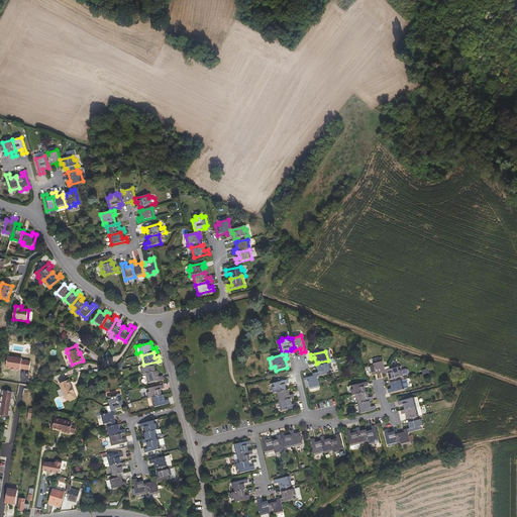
[(330,374),(329,370),(332,370),(330,364),(328,364),(328,360),(318,363),(319,366),(317,367),(318,373),(316,373),(317,377),(330,374)]
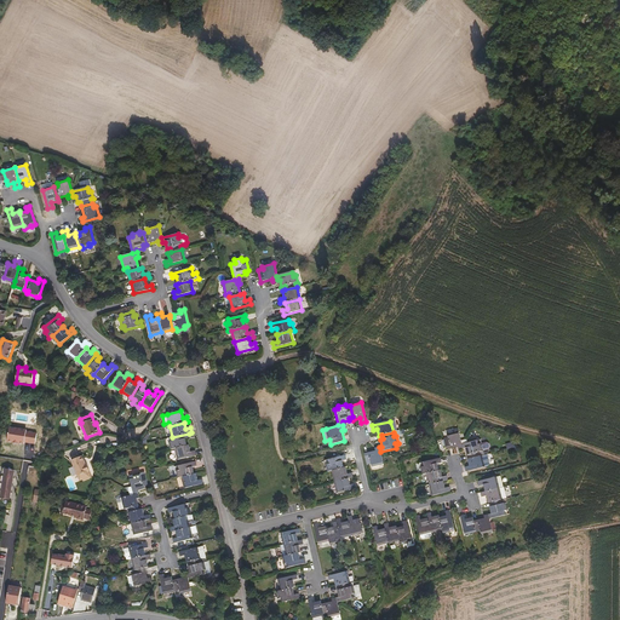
[(461,445),(459,432),(447,435),(447,437),(443,438),(447,451),(458,448),(458,451),(463,449),(461,445)]
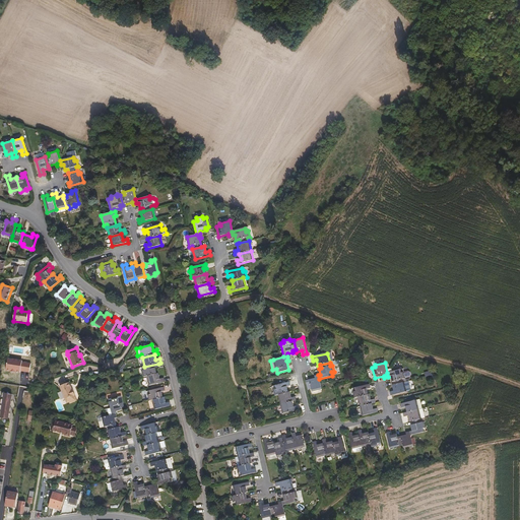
[(157,374),(155,368),(159,367),(158,364),(144,367),(143,367),(144,371),(142,371),(143,377),(147,376),(157,374)]
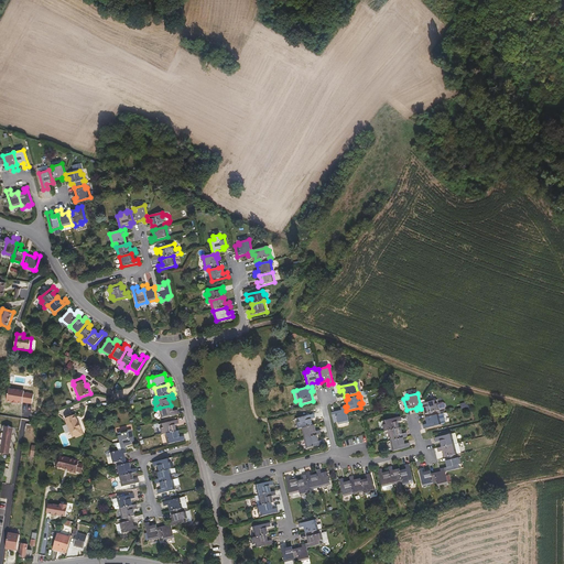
[(443,403),(438,404),(435,404),(435,401),(420,404),(421,409),(424,408),(425,414),(427,414),(429,416),(438,414),(437,411),(444,410),(445,408),(444,404),(443,403)]
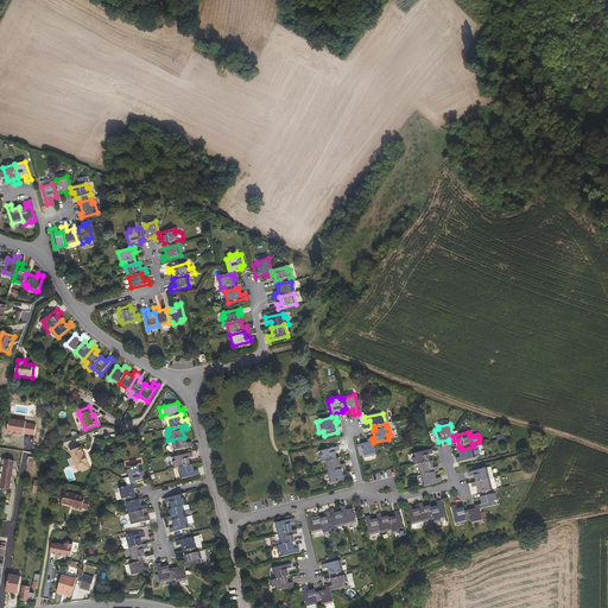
[(192,447),(191,442),(188,443),(185,437),(184,437),(172,439),(175,451),(192,447)]
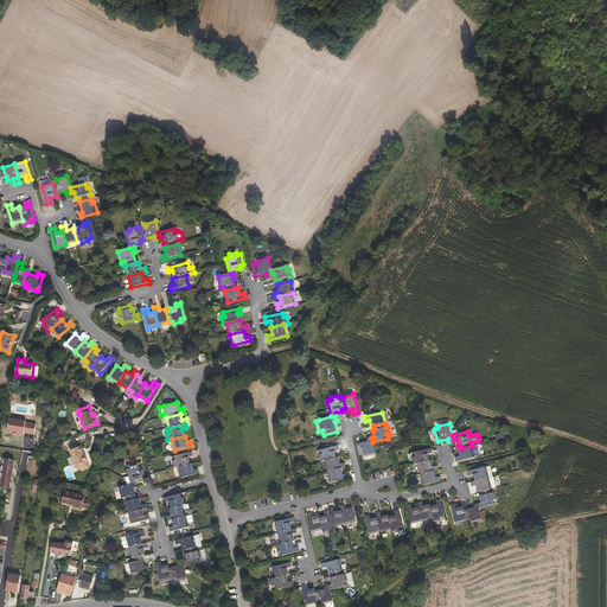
[(375,454),(372,442),(371,438),(368,439),(368,441),(357,445),(359,455),(363,454),(364,457),(375,454)]
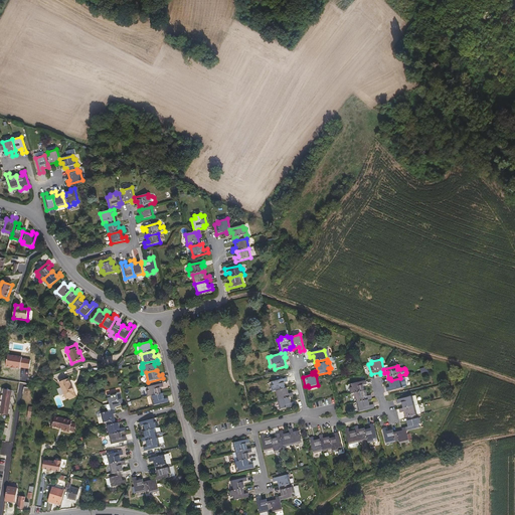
[(286,389),(285,383),(288,382),(287,378),(272,382),(273,385),(271,386),(273,392),(276,391),(286,389)]
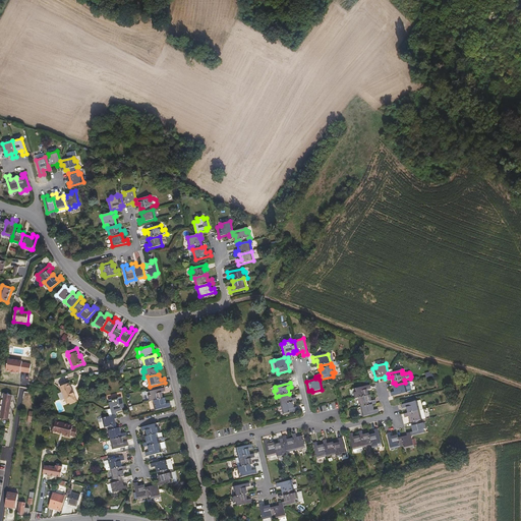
[(408,383),(405,384),(405,383),(396,385),(393,386),(395,392),(391,393),(392,397),(407,393),(407,392),(410,392),(408,383)]
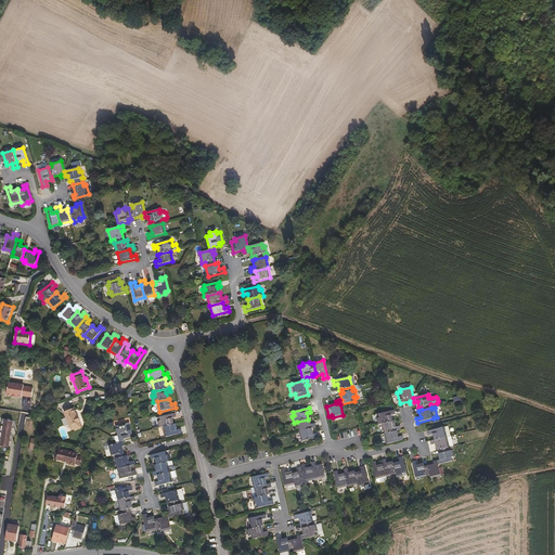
[(76,415),(75,416),(74,413),(73,409),(63,412),(68,426),(78,422),(76,415)]
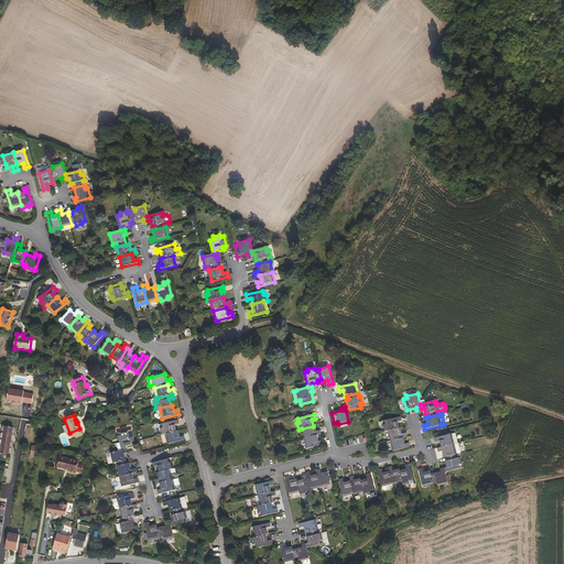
[(399,427),(398,422),(402,421),(401,416),(383,421),(384,425),(382,425),(384,432),(388,431),(399,427)]
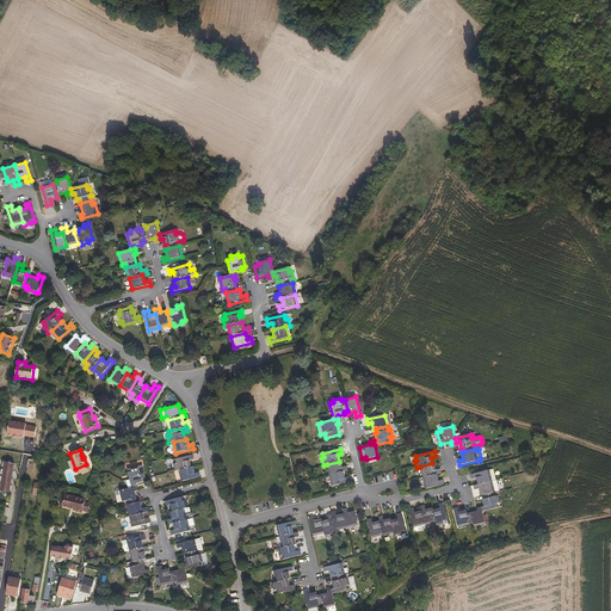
[(191,467),(190,461),(195,460),(193,456),(176,460),(177,463),(174,464),(176,471),(179,470),(191,467)]
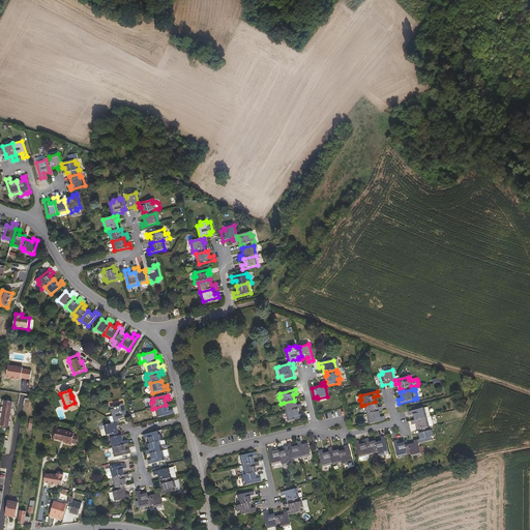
[(302,408),(301,405),(297,405),(295,400),(294,401),(284,403),(286,412),(298,409),(302,408)]
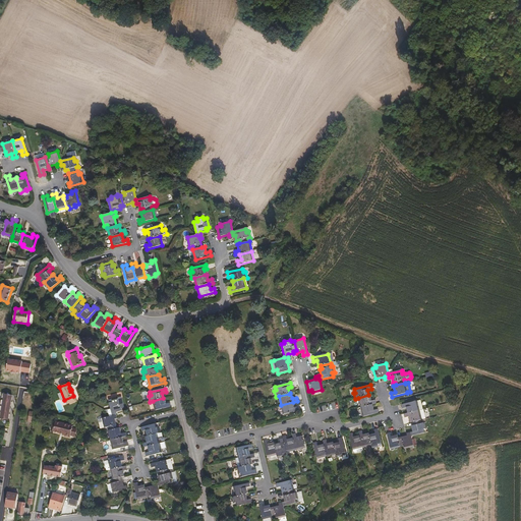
[(12,396),(11,395),(2,394),(0,409),(0,418),(8,420),(12,396)]
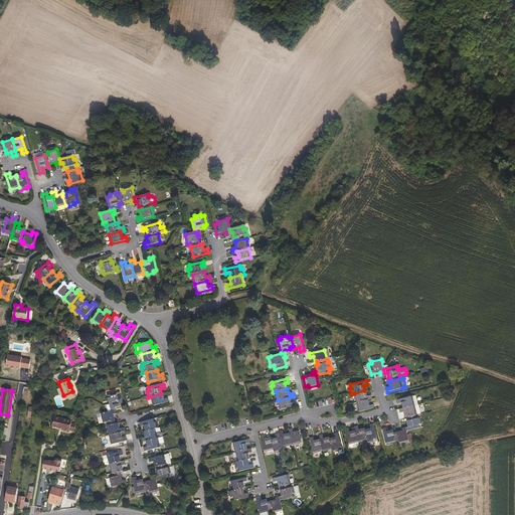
[(372,399),(371,395),(367,396),(366,390),(364,390),(354,393),(357,402),(368,400),(372,399)]
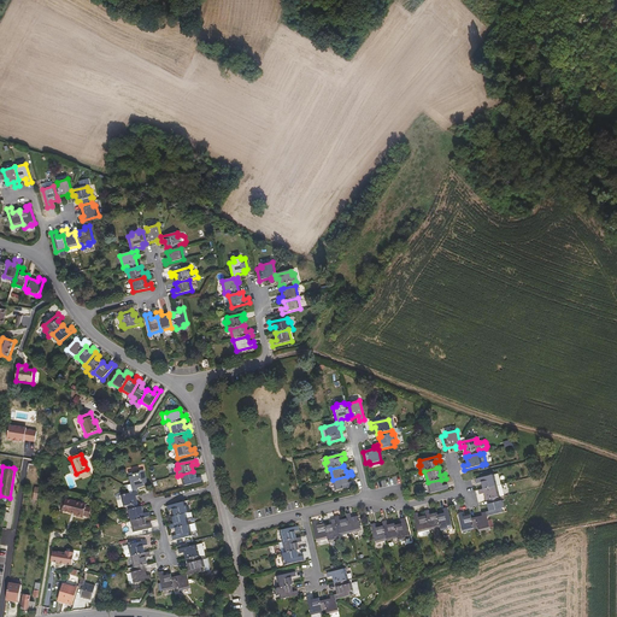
[(147,483),(145,470),(129,475),(130,485),(123,487),(129,489),(129,493),(137,492),(137,489),(144,487),(144,485),(147,483)]
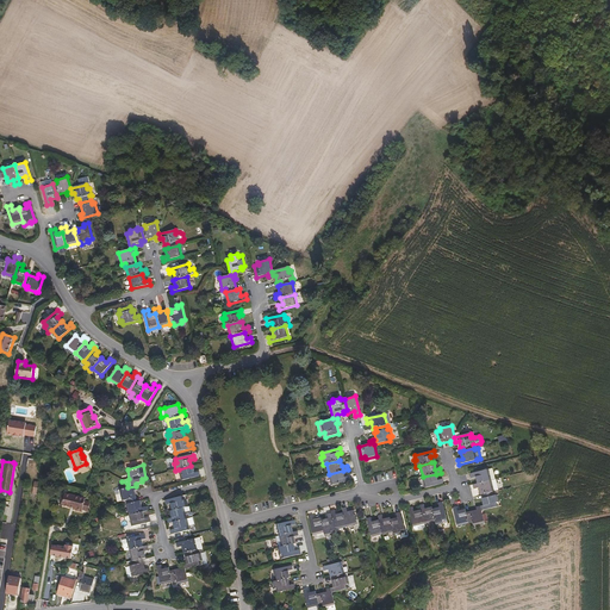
[(200,477),(199,472),(194,473),(193,466),(191,466),(179,470),(182,481),(200,477)]
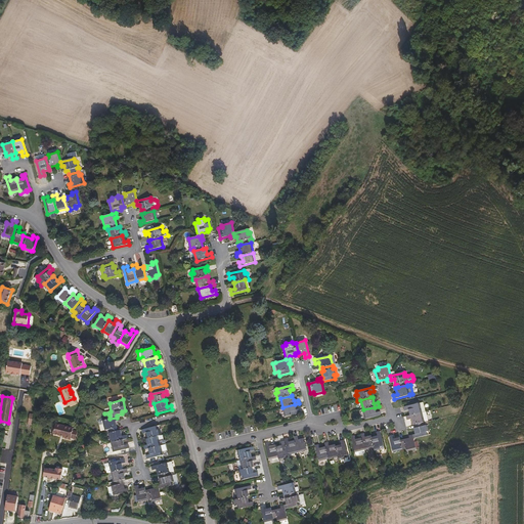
[(422,412),(420,403),(403,407),(404,410),(408,409),(410,416),(422,412)]
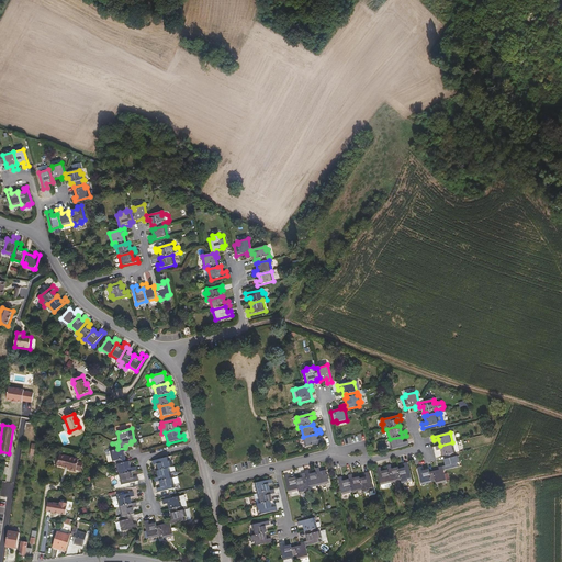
[(323,444),(322,439),(317,440),(316,434),(303,437),(305,447),(323,444)]
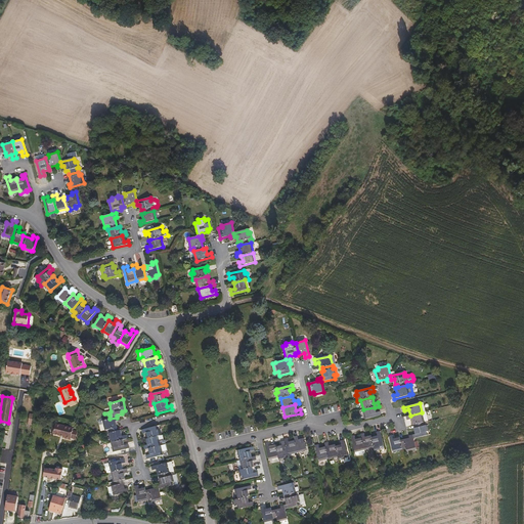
[(381,416),(380,411),(376,412),(375,407),(363,409),(365,420),(381,416)]
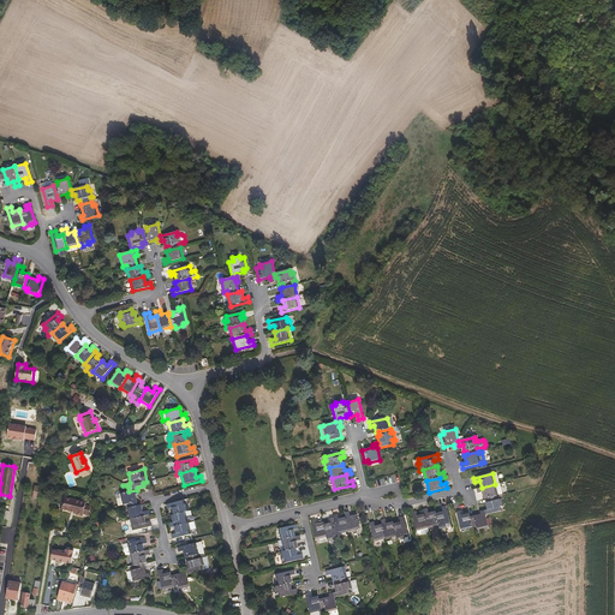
[(499,496),(495,484),(482,488),(476,489),(478,494),(482,493),(484,500),(487,499),(499,496)]
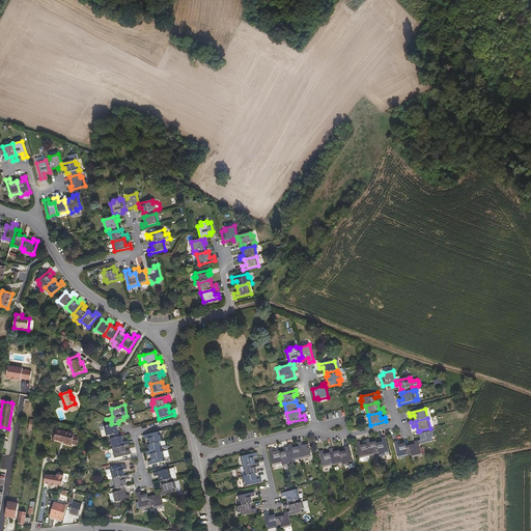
[(119,437),(117,427),(119,426),(118,423),(111,424),(104,426),(107,437),(110,436),(110,439),(119,437)]
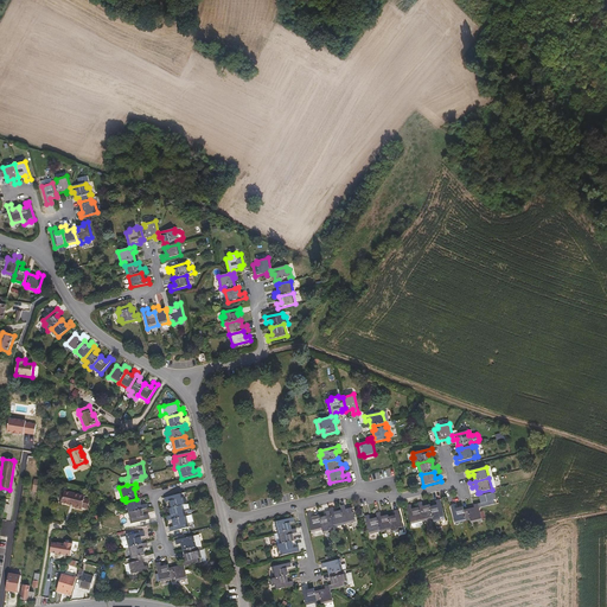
[(496,505),(494,500),(497,499),(494,492),(492,493),(492,490),(480,492),(481,496),(479,496),(480,503),(478,504),(479,509),(496,505)]
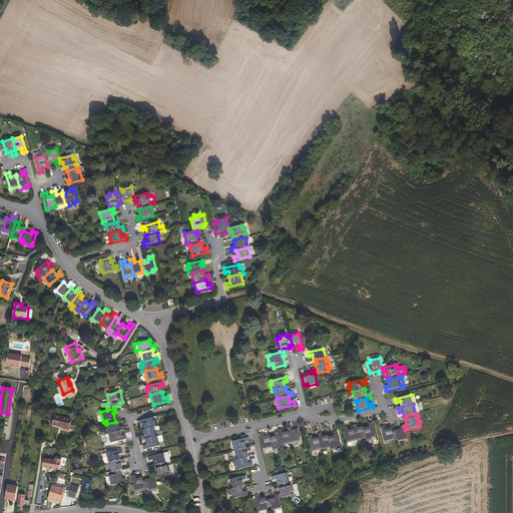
[(76,423),(72,422),(72,420),(55,415),(54,418),(52,417),(51,422),(53,422),(53,425),(64,428),(64,430),(69,431),(70,429),(74,430),(76,423)]
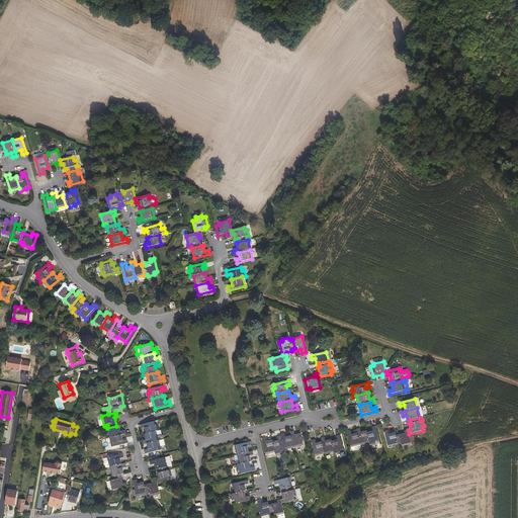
[(160,430),(159,425),(156,425),(156,422),(140,425),(141,429),(145,428),(146,434),(156,431),(160,430)]
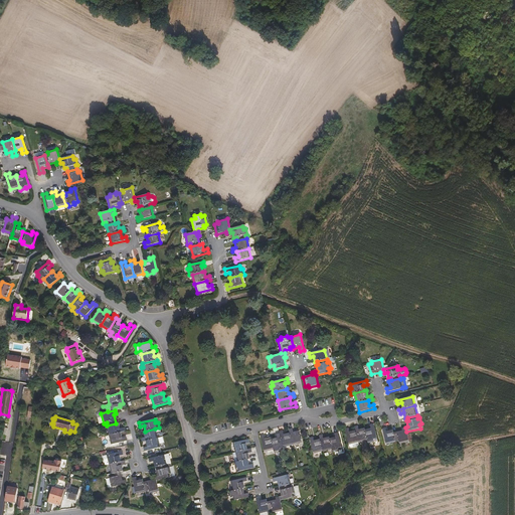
[(125,432),(124,427),(120,428),(119,422),(116,423),(107,425),(110,436),(121,433),(125,432)]
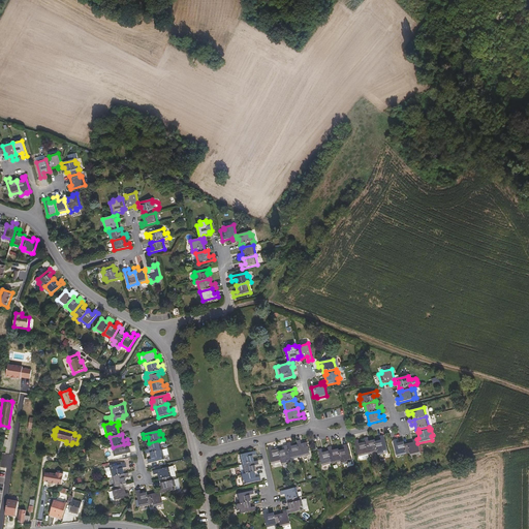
[(387,450),(383,435),(379,436),(380,440),(375,441),(377,453),(378,456),(384,454),(384,452),(387,450)]
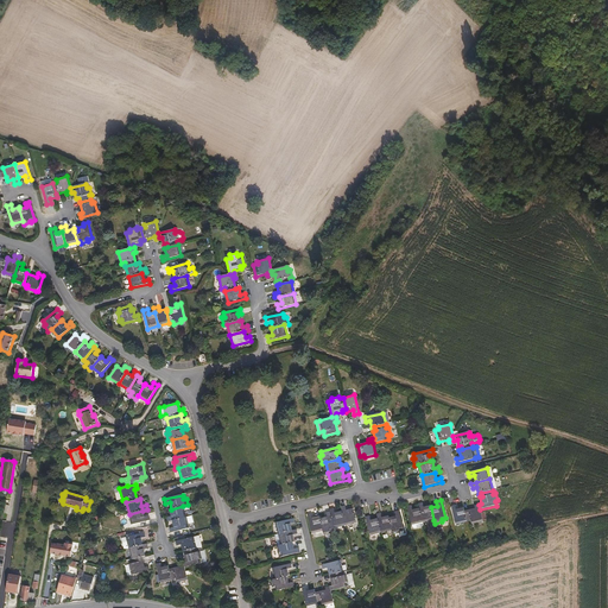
[(434,520),(431,507),(430,506),(424,507),(423,502),(418,504),(419,508),(423,523),(434,520)]
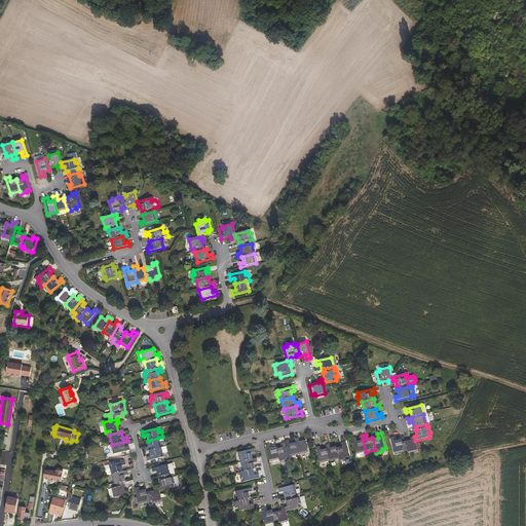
[(404,451),(402,442),(401,440),(396,441),(395,437),(390,438),(395,454),(404,451)]
